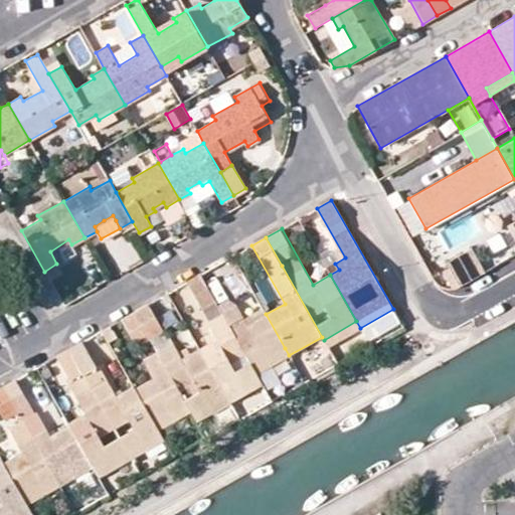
[(445,263),(458,287),(484,272),(471,248),(445,263)]
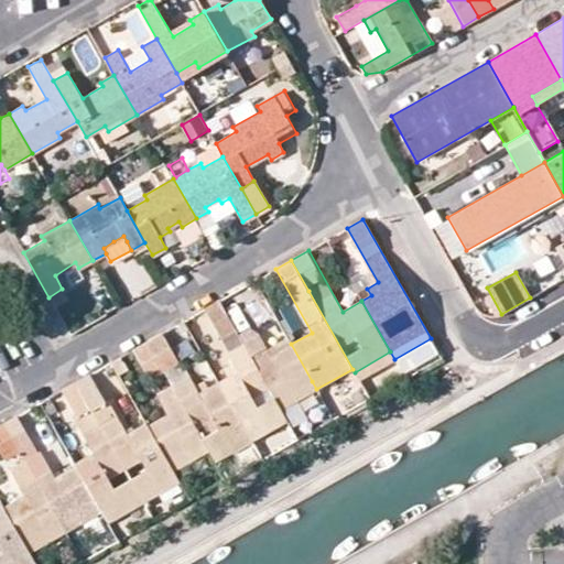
[(258,326),(272,321),(261,295),(247,301),(258,326)]
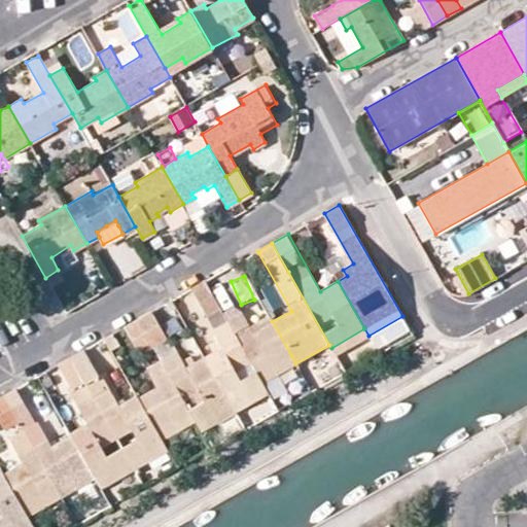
[(207,317),(221,309),(205,281),(191,288),(207,317)]
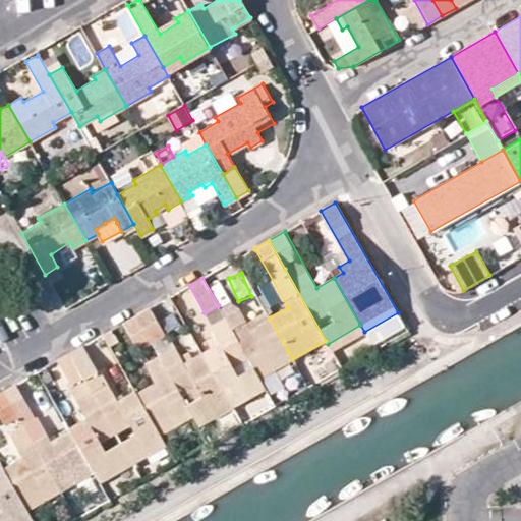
[(205,313),(212,326),(226,319),(225,316),(219,305),(205,313)]
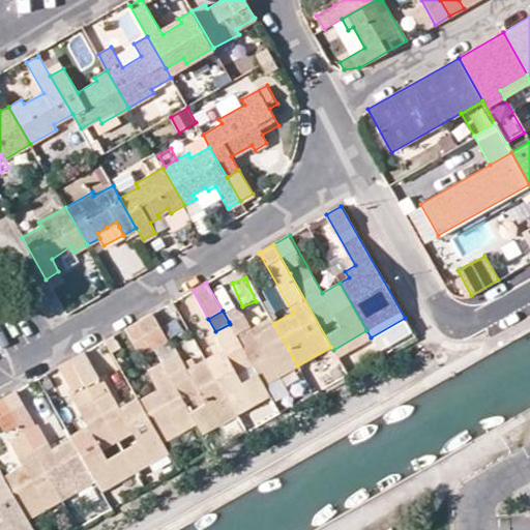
[(233,407),(205,359),(188,370),(178,352),(174,352),(152,313),(139,321),(154,349),(163,362),(196,422),(202,434),(218,424),(214,417),(233,407)]
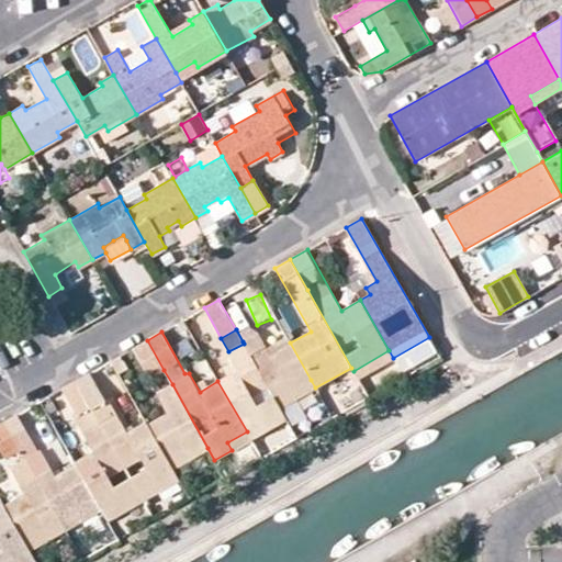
[(311,380),(290,343),(270,355),(257,333),(243,341),(244,344),(276,400),(311,380)]
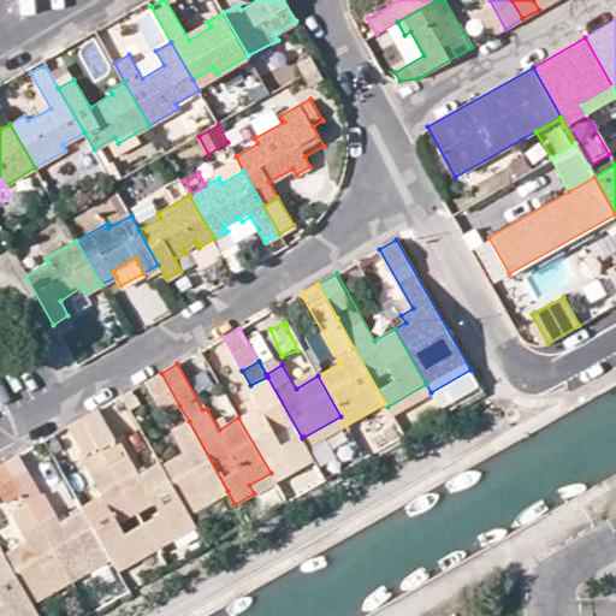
[(164,415),(179,406),(161,373),(147,381),(164,415)]
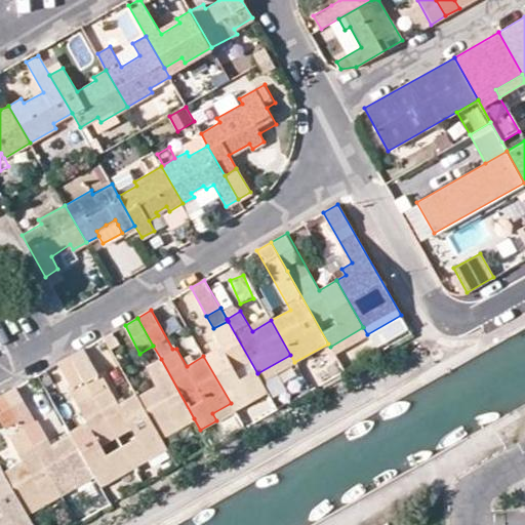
[(261,380),(257,373),(228,321),(213,328),(211,329),(217,337),(209,342),(213,351),(203,356),(231,403),(264,384),(261,380)]
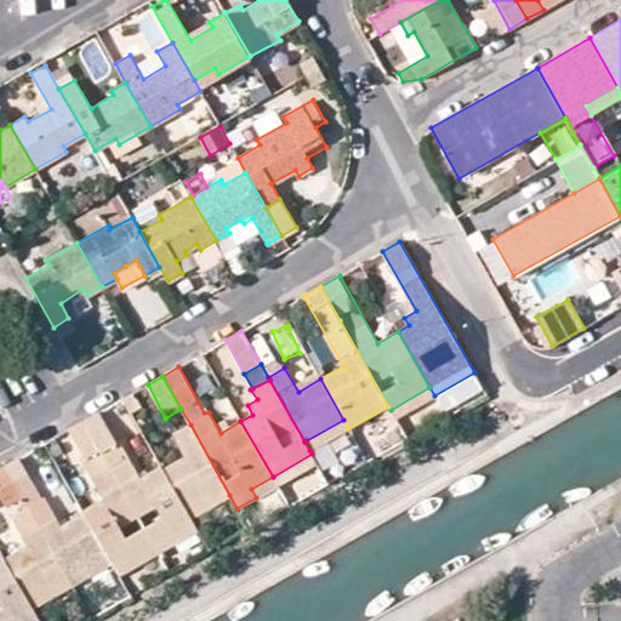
[(434,396),(429,387),(391,410),(396,419),(434,396)]
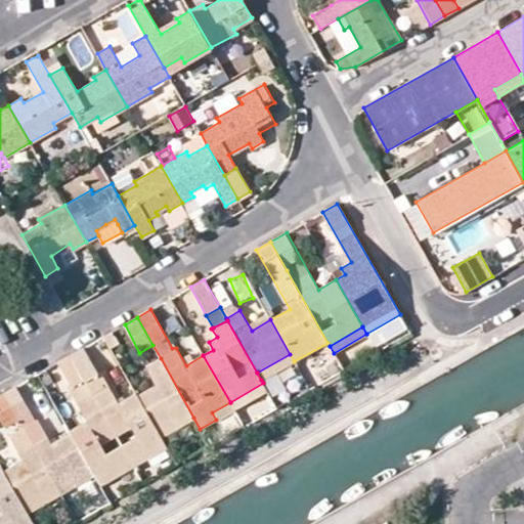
[(70,355),(84,380),(97,373),(84,348),(70,355)]
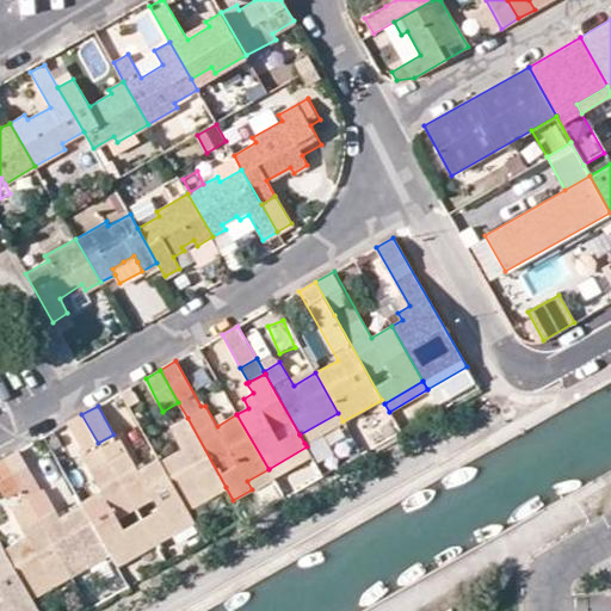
[(300,434),(304,443),(343,421),(338,413),(300,434)]
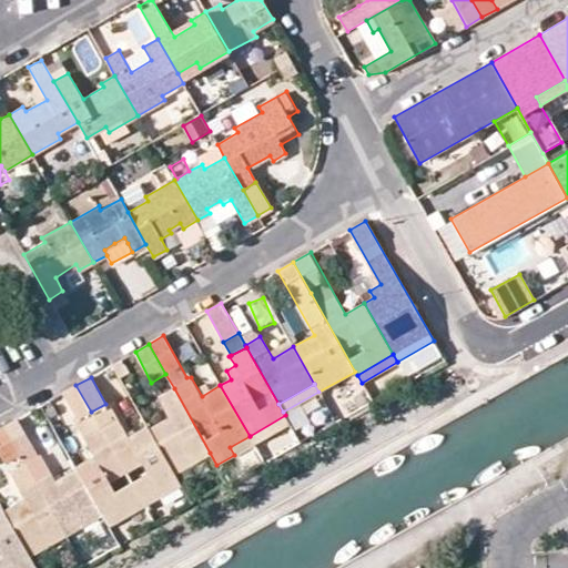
[(75,385),(63,393),(78,419),(91,412),(75,385)]
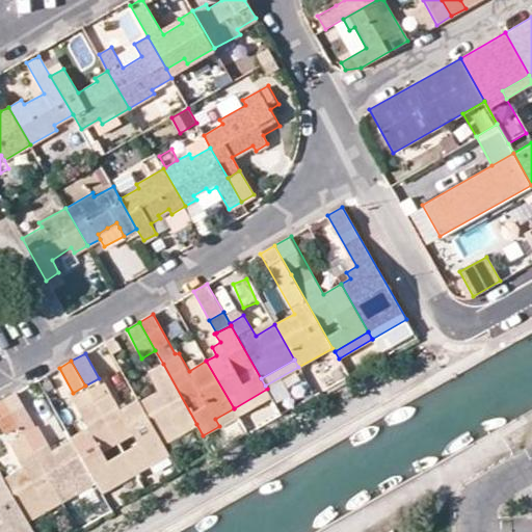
[(163,444),(196,424),(163,364),(148,372),(158,392),(139,402),(163,444)]
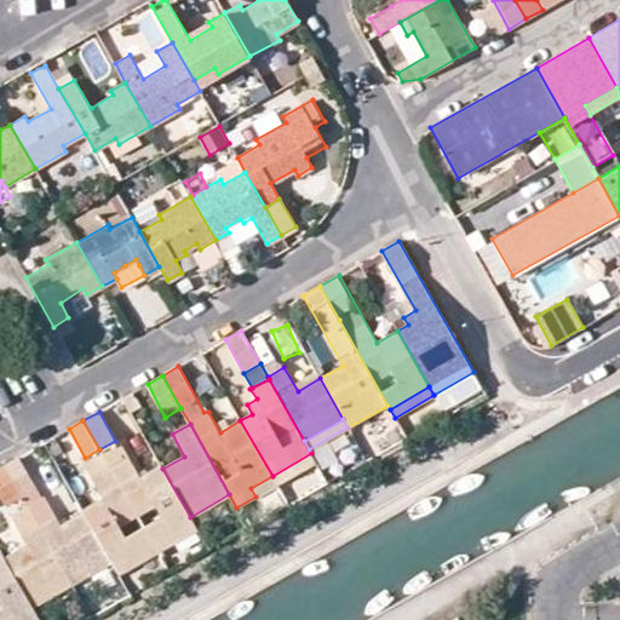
[(273,476),(277,484),(316,463),(311,453),(273,476)]
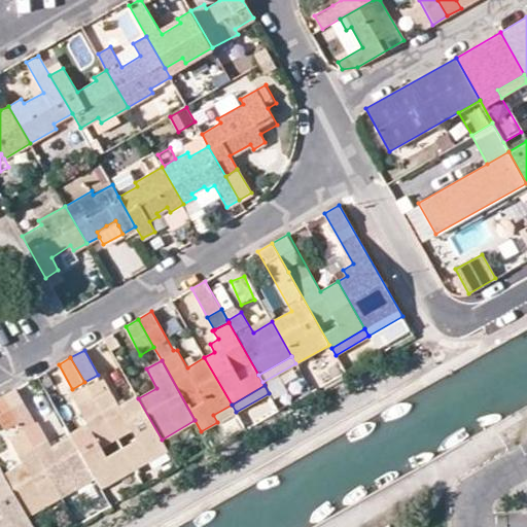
[(19,422),(31,415),(15,389),(4,395),(19,422)]
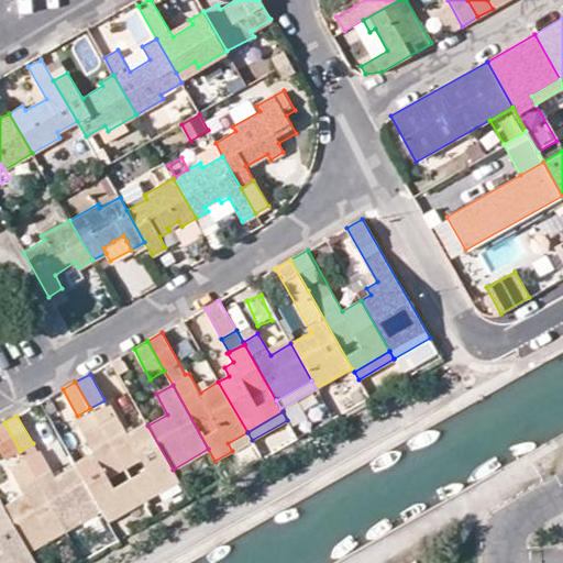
[(175,474),(173,470),(147,426),(146,422),(128,433),(117,416),(100,426),(109,442),(124,467),(141,459),(146,468),(130,478),(139,494),(175,474)]
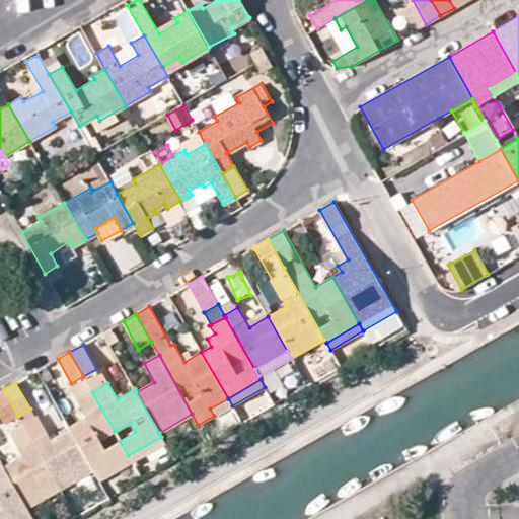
[(4,389),(0,391),(0,414),(4,423),(18,416),(4,389)]
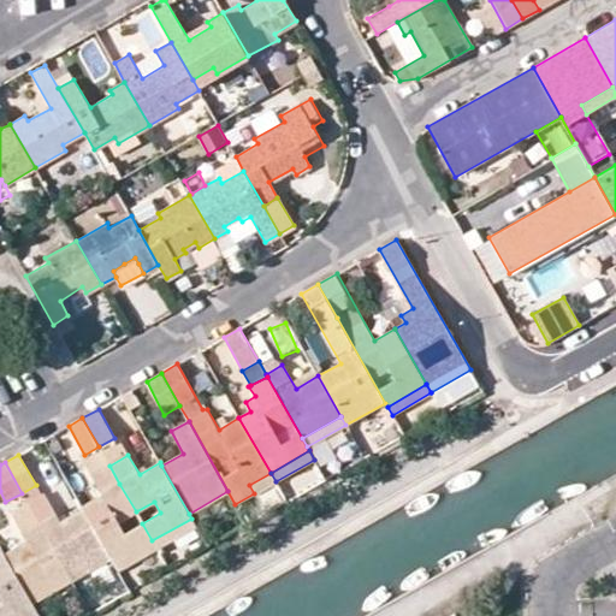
[(110,466),(92,477),(102,496),(82,507),(83,509),(106,550),(112,560),(113,563),(152,540),(142,523),(125,533),(118,522),(136,511),(119,484),(110,466)]
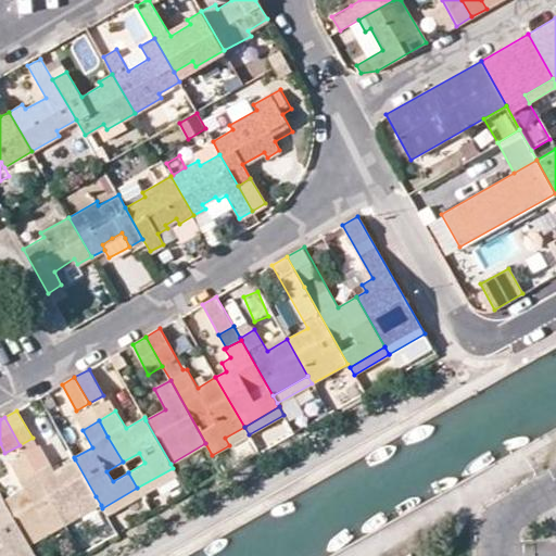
[(225,438),(229,445),(249,434),(244,427),(225,438)]
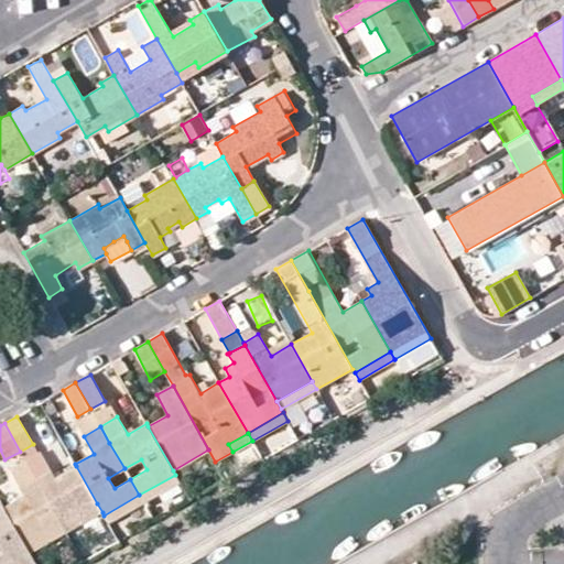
[(62,524),(97,503),(76,466),(56,478),(52,472),(36,479),(62,524)]
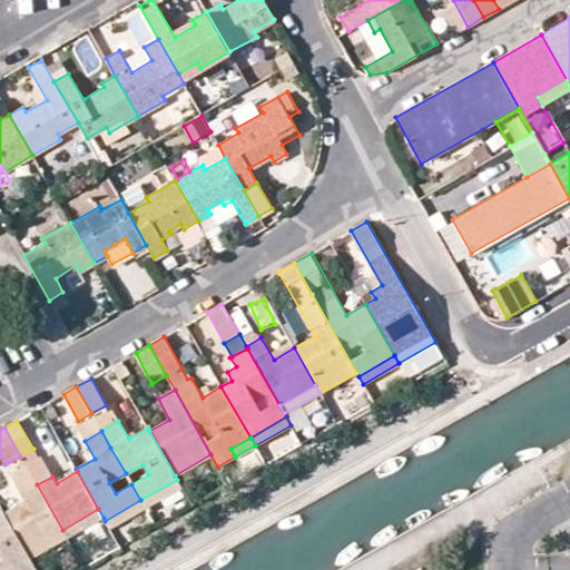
[(140,500),(145,508),(182,488),(177,480),(140,500)]
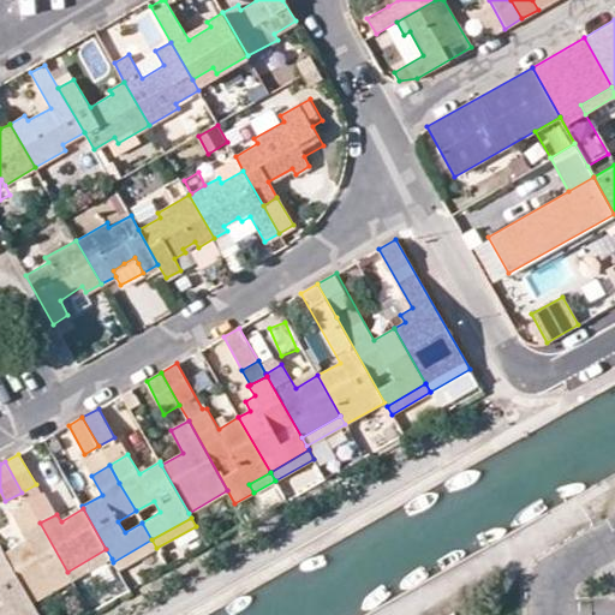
[(40,523),(22,532),(27,541),(5,553),(28,593),(52,580),(57,590),(72,580),(67,572),(40,523)]
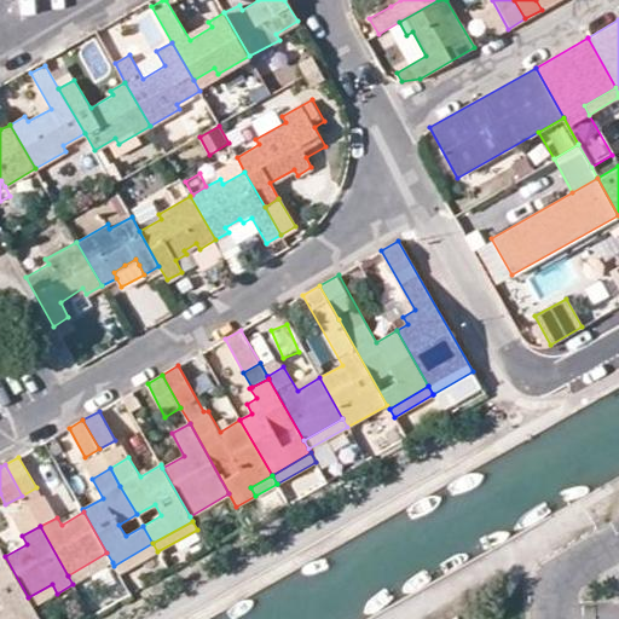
[(114,566),(119,573),(157,551),(152,543),(114,566)]
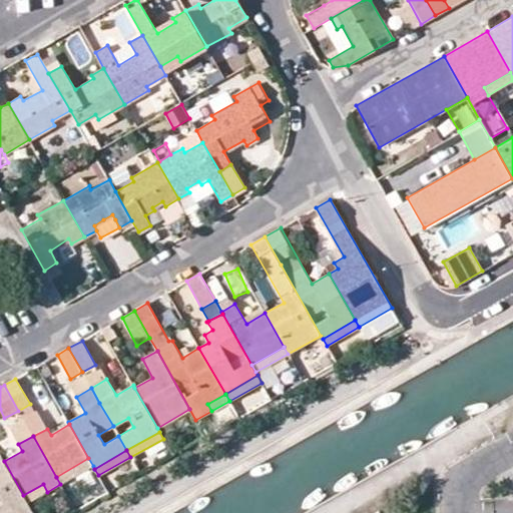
[(93,466),(88,458),(56,477),(60,484),(93,466)]
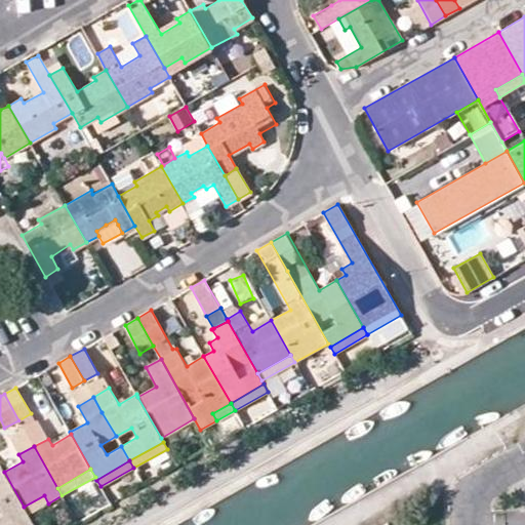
[(0,508),(3,513),(0,514),(0,524),(16,524),(30,518),(28,515),(24,507),(4,472),(3,470),(0,471),(0,508)]
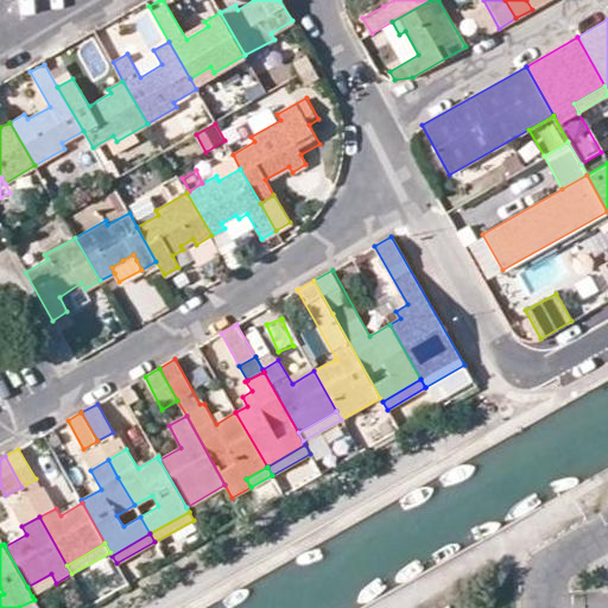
[(56,583),(51,574),(27,587),(32,596),(56,583)]
